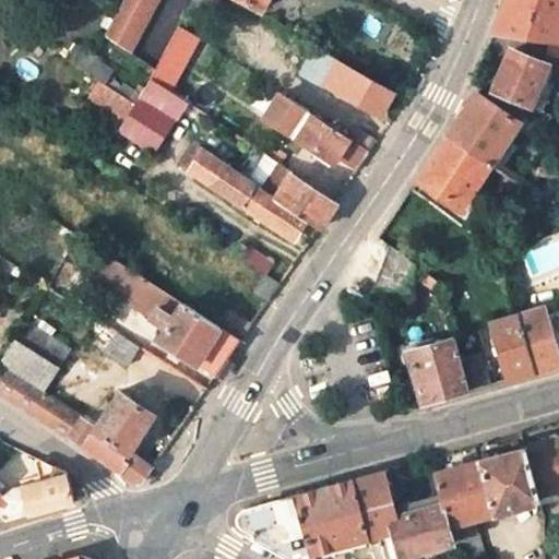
[(151,0),(118,0),(98,35),(123,50),(151,0)]
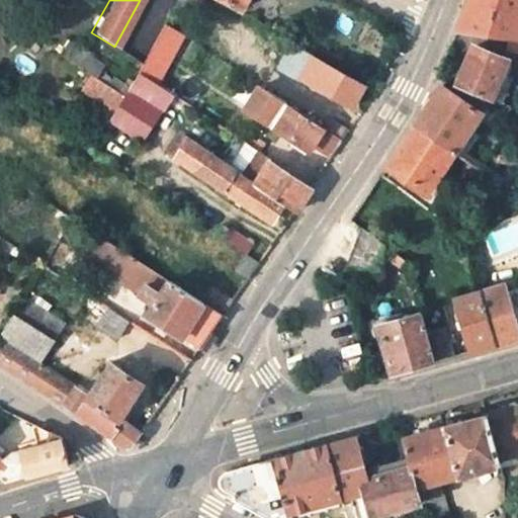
[(199,0),(175,0),(170,10),(188,21),(199,0)]
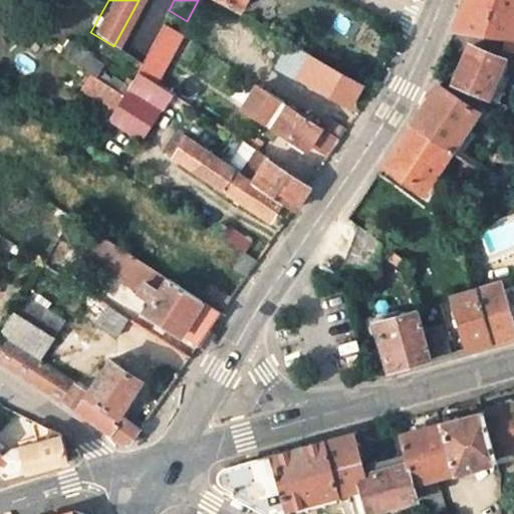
[(513,0),(464,0),(462,5),(453,28),(503,36),(513,38),(513,0)]
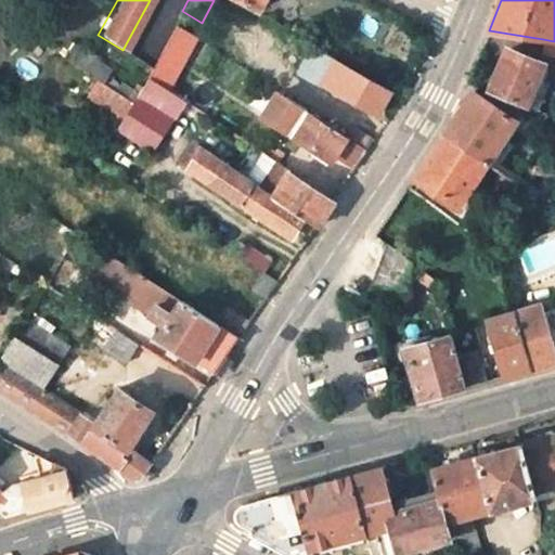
[(176,23),(146,76),(166,89),(194,36),(176,23)]
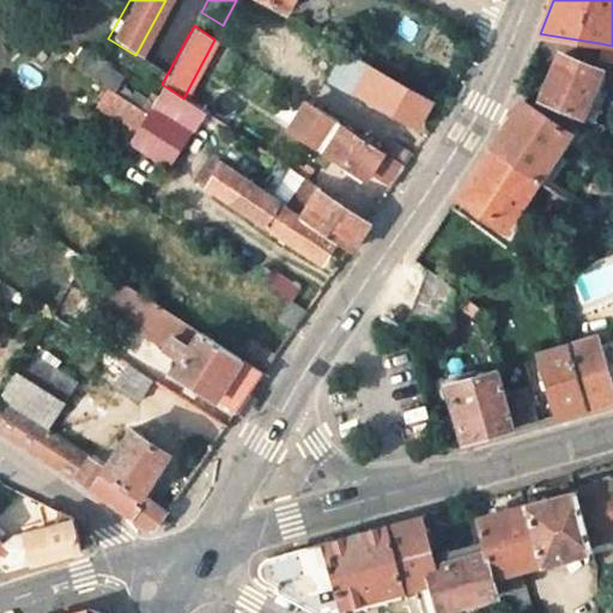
[(612,46),(600,43),(598,58),(612,60),(612,46)]
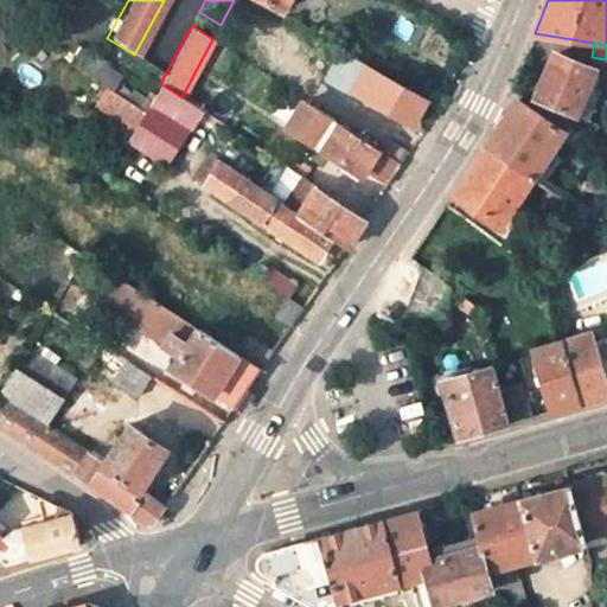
[(71,61),(97,78),(108,85),(117,74),(80,48),(71,61)]
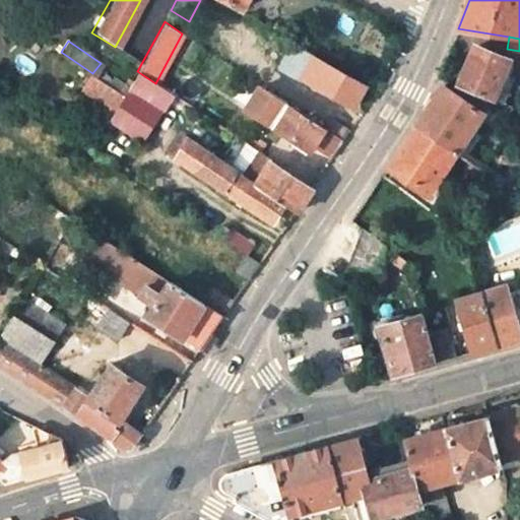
[(456,84),(493,99),(509,60),(473,46),(456,84)]
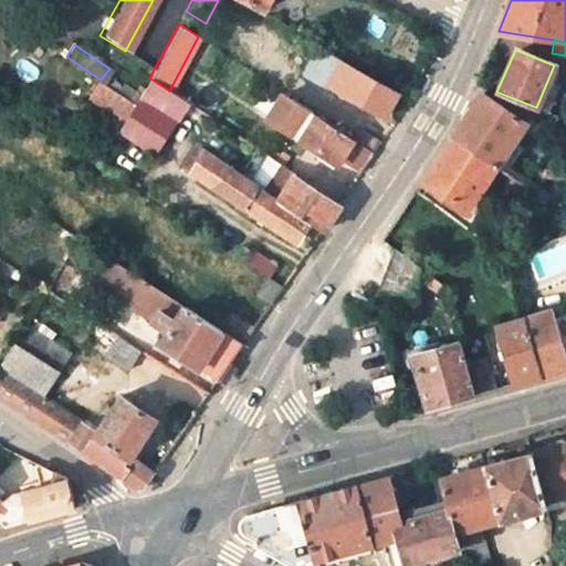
[(328,86),(370,111),(384,90),(342,65),(328,86)]
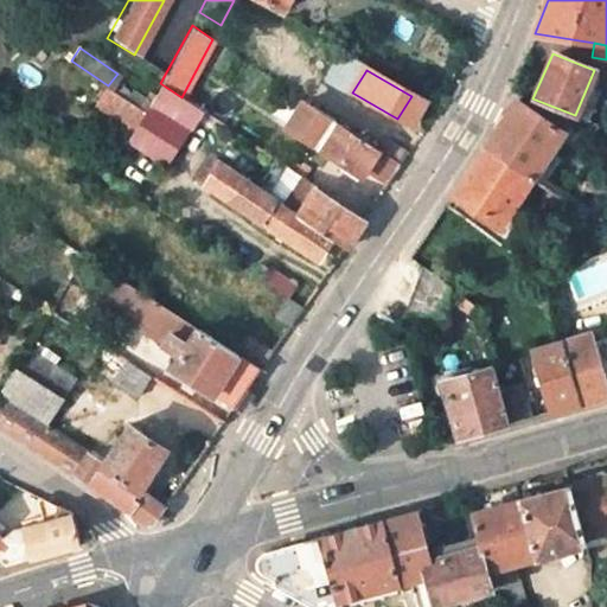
[(166,159),(200,110),(181,97),(160,83),(145,110),(108,85),(97,78),(87,96),(134,129),(128,138),(165,163),(166,159)]
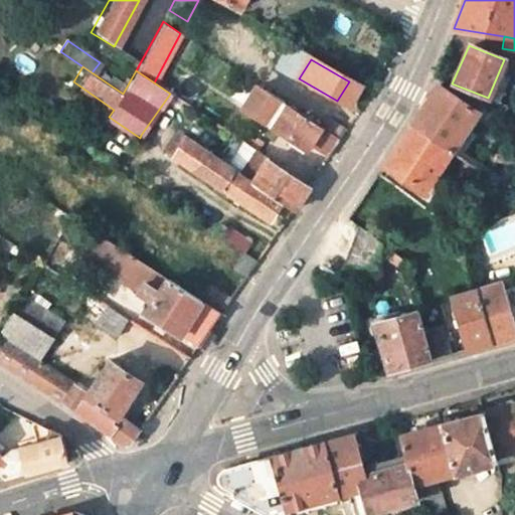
[(478,110),(438,82),(409,124),(451,151),(478,110)]
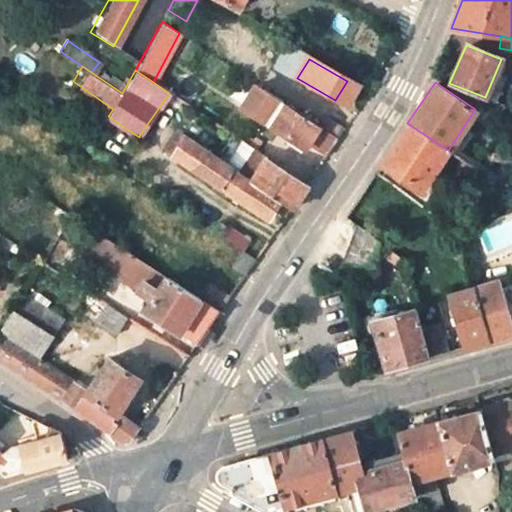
[(242,105),(266,122),(280,101),(256,85),(242,105)]
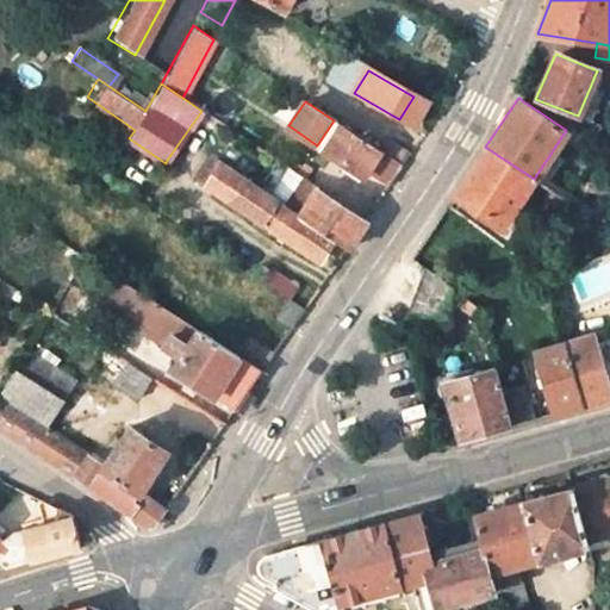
[(390,182),(400,167),(377,150),(334,120),(317,145),(361,175),(366,168),(390,182)]
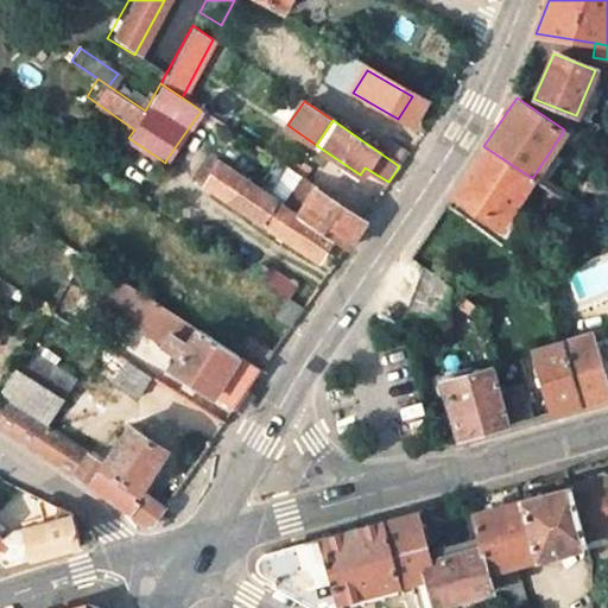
[(384,138),(375,150),(399,166),(407,153),(384,138)]
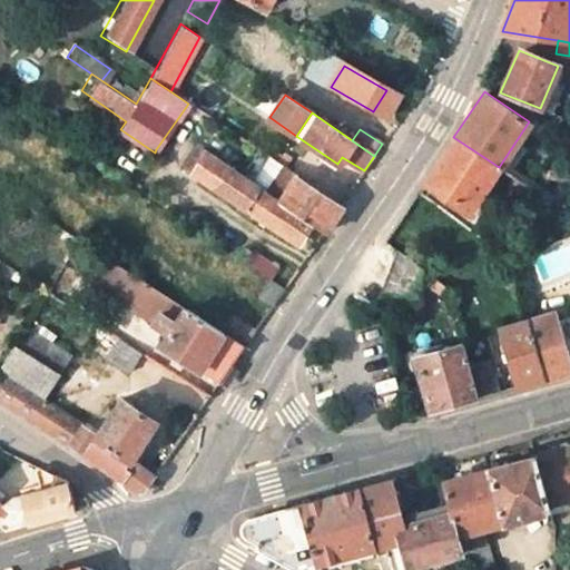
[(499,167),(453,137),(426,178),(472,209),(499,167)]
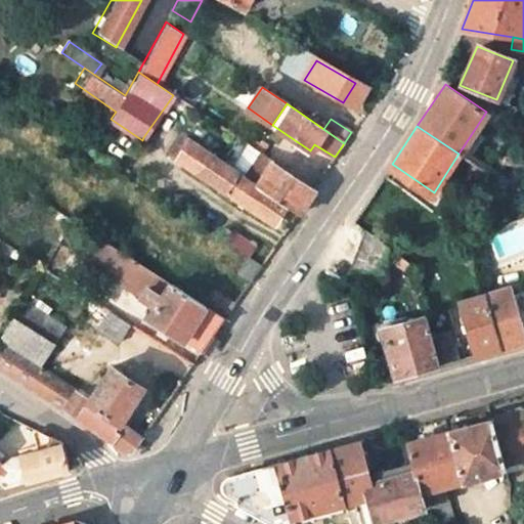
[(188,139),(175,159),(220,189),(234,171),(188,139)]
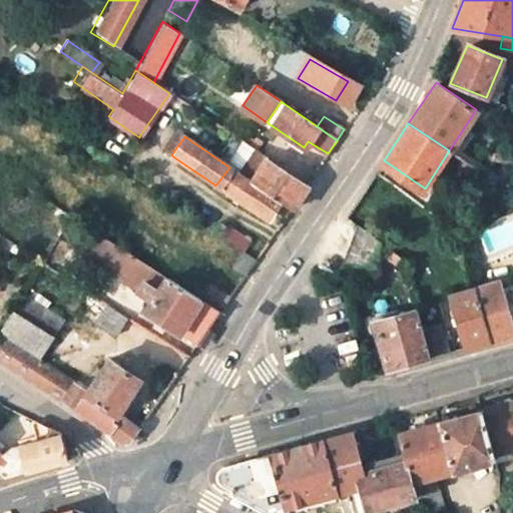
[(254,150),(239,173),(281,201),(291,208),(299,197),(307,185),(284,169),(254,150)]
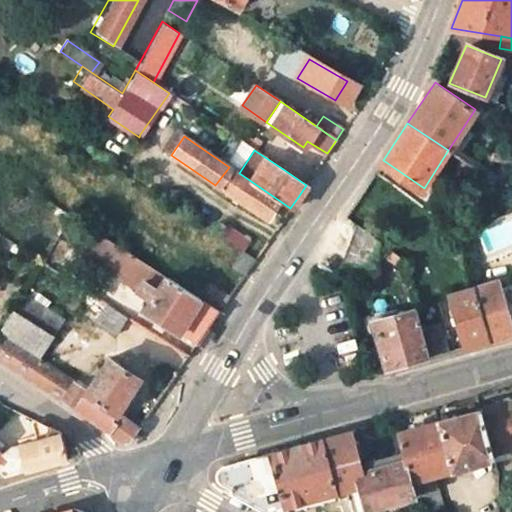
[(482,174),(462,160),(457,167),(476,180),(482,174)]
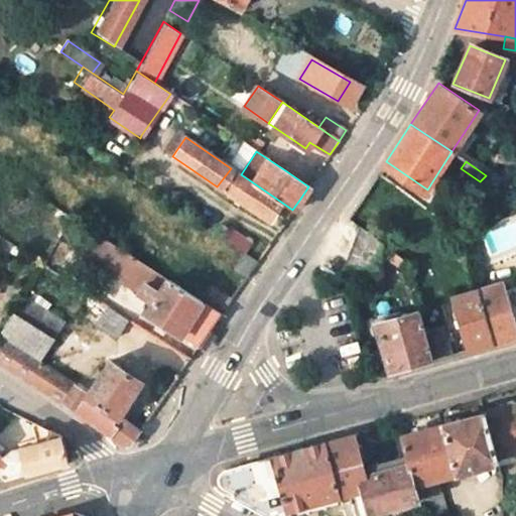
[(217,186),(244,206),(268,222),(282,203),(241,174),(231,168),(217,186)]
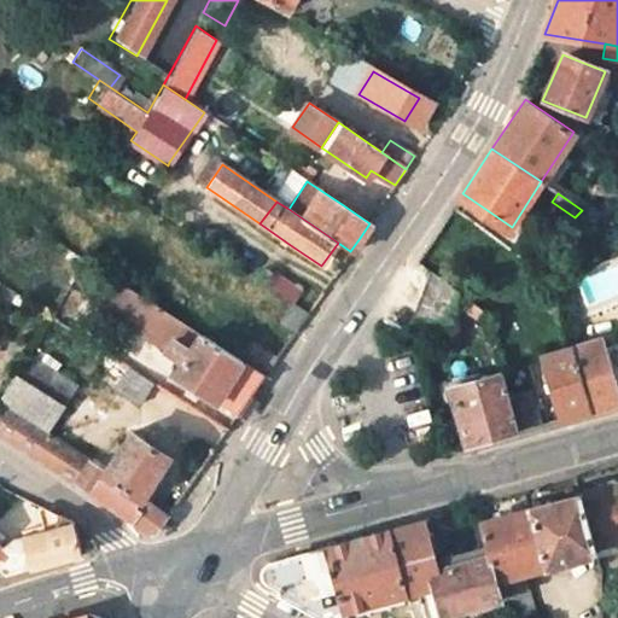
[(273,292),(290,303),(298,292),(272,275),(264,287),(273,292)]
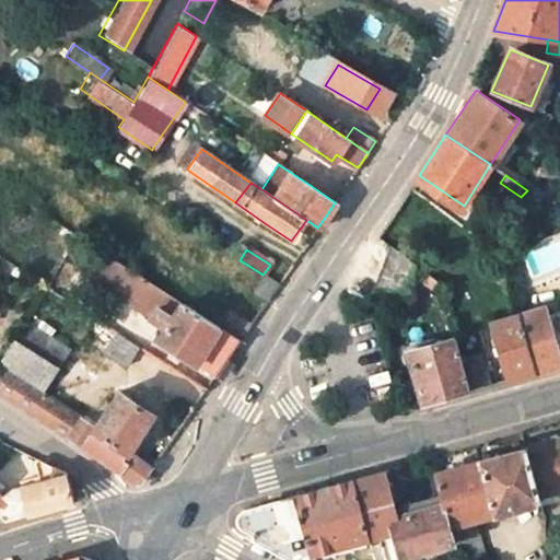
[(162,305),(167,295),(103,254),(96,264),(119,279),(111,291),(136,307),(144,294),(162,305)]
